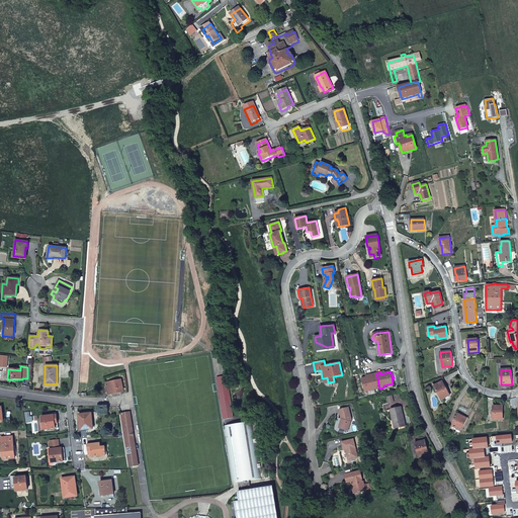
[(372,376),(362,378),(363,382),(362,382),(363,385),(364,385),(365,390),(374,387),(375,390),(379,389),(376,373),(372,374),(372,376)]
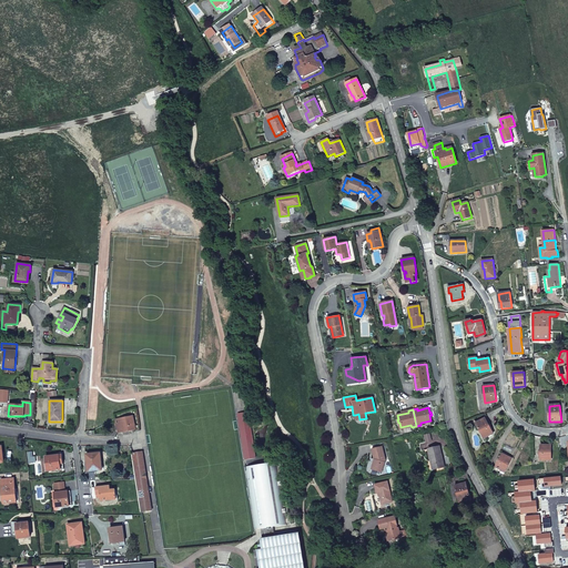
[(240,414),(246,460),(256,459),(249,413),(240,414)]
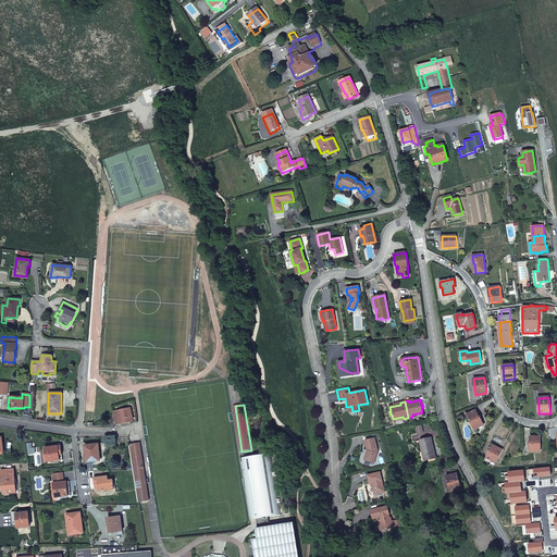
[(240,452),(242,452),(235,406),(233,406),(240,452)]
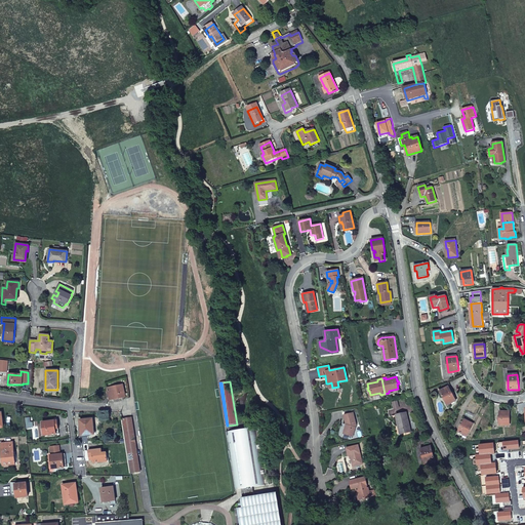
[(116,387),(118,399),(125,397),(123,386),(116,387)]
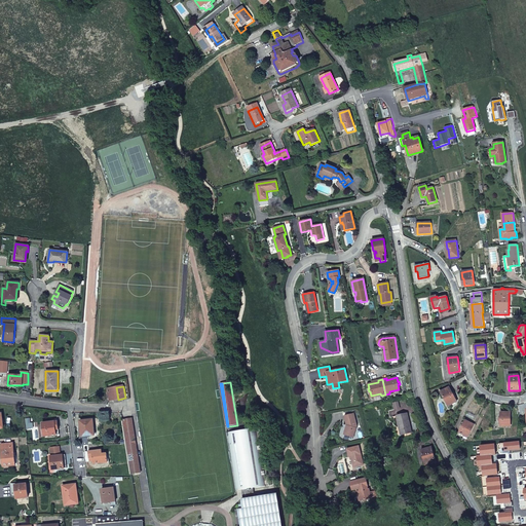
[(110,402),(118,400),(116,387),(107,389),(110,402)]
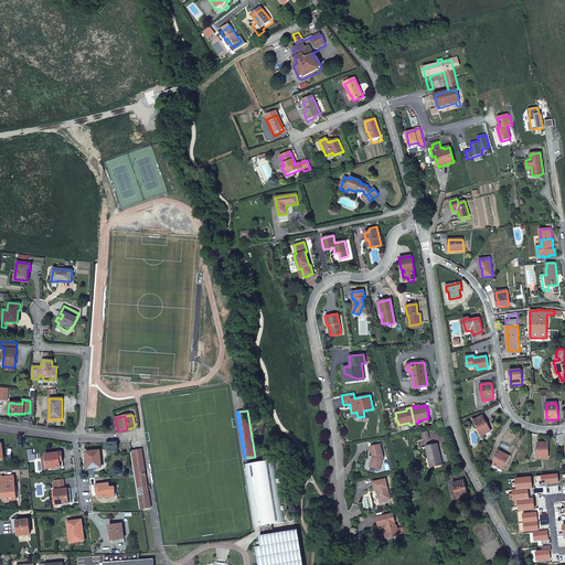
[(473,420),(481,436),(490,432),(482,416),(473,420)]
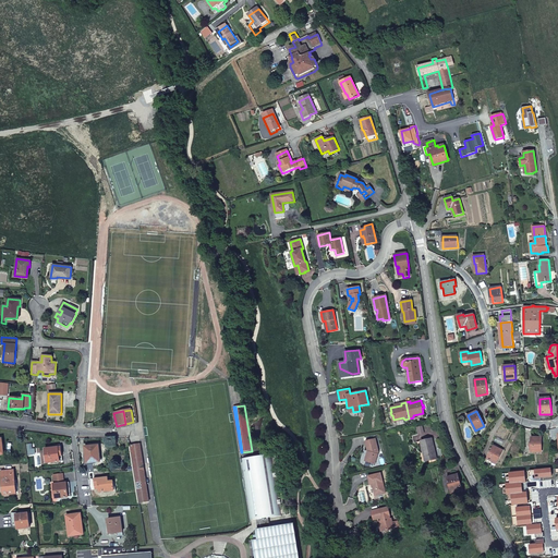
[(542,451),(541,437),(531,437),(531,444),(530,444),(530,447),(531,447),(531,451),(542,451)]
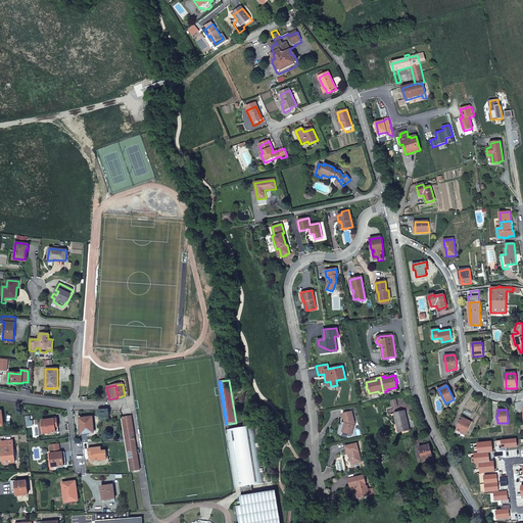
[(345,424),(345,426),(343,426),(341,432),(351,435),(354,424),(351,411),(342,414),(344,423),(345,424)]
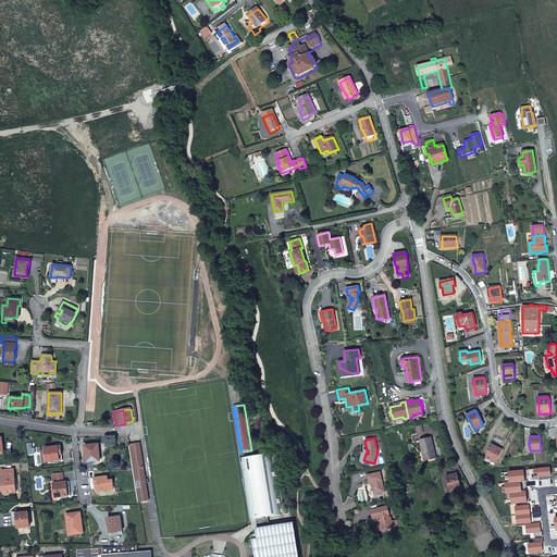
[(425,460),(436,458),(431,438),(420,441),(425,460)]
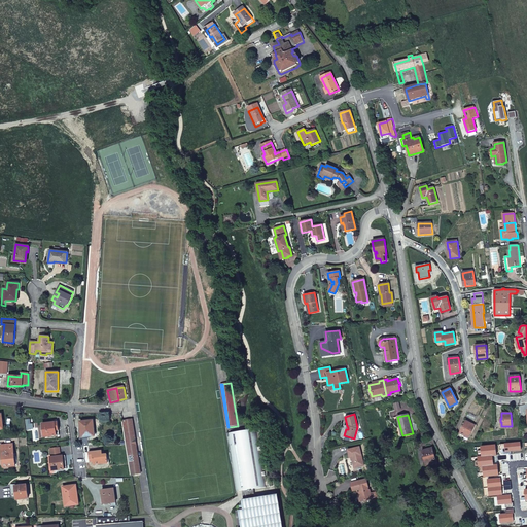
[(95,436),(94,420),(80,422),(81,437),(95,436)]
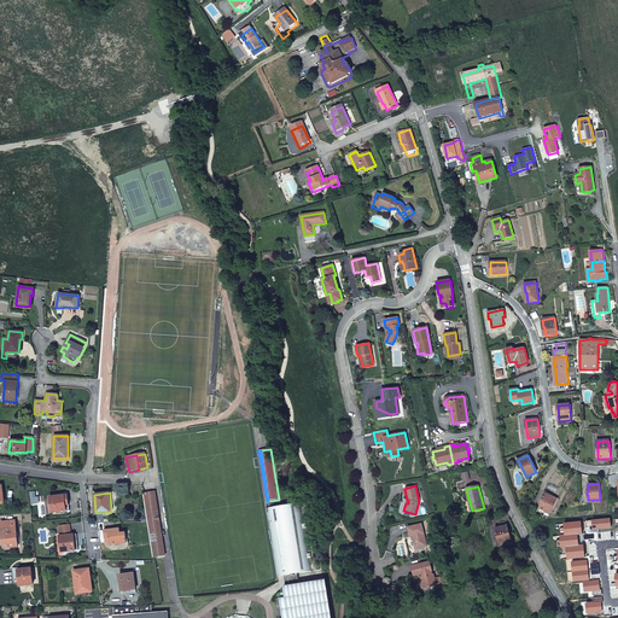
[(163,552),(153,493),(144,494),(153,558),(163,557),(163,552)]
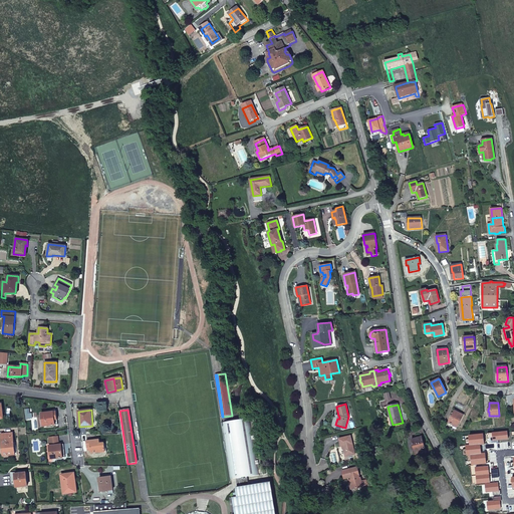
[(130,410),(127,410),(136,459),(136,463),(138,462),(130,410)]
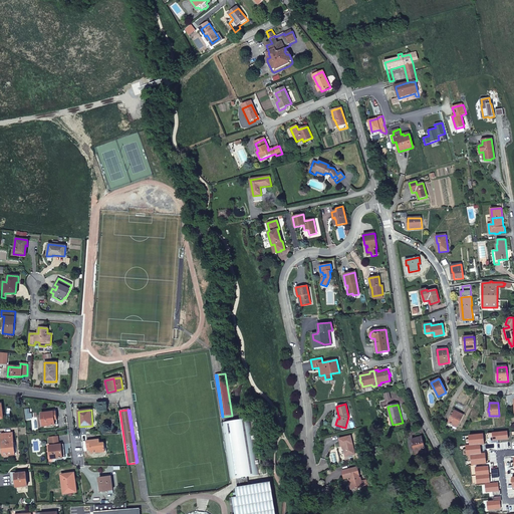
[(56,411),(53,411),(54,412),(41,414),(42,427),(58,425),(56,411)]
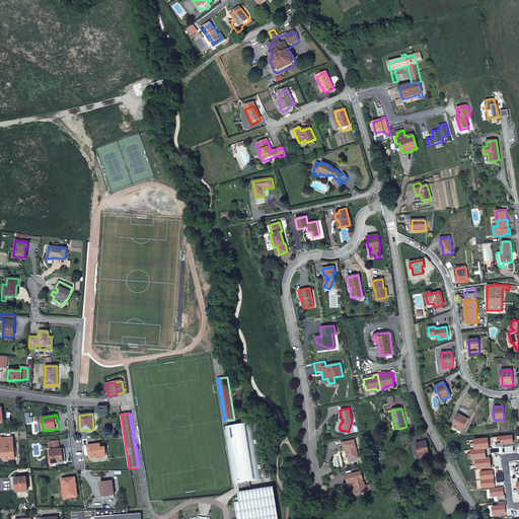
[(455,422),(453,427),(461,431),(467,419),(459,415),(456,420),(455,419),(454,422),(455,422)]
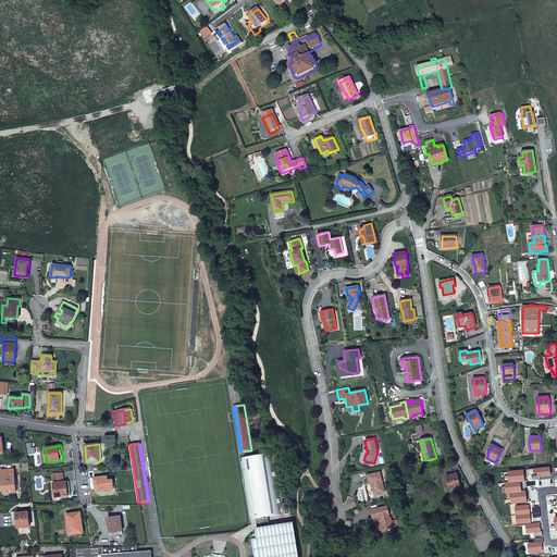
[(269,517),(281,515),(271,454),(240,458),(250,520),(260,518),(269,517)]
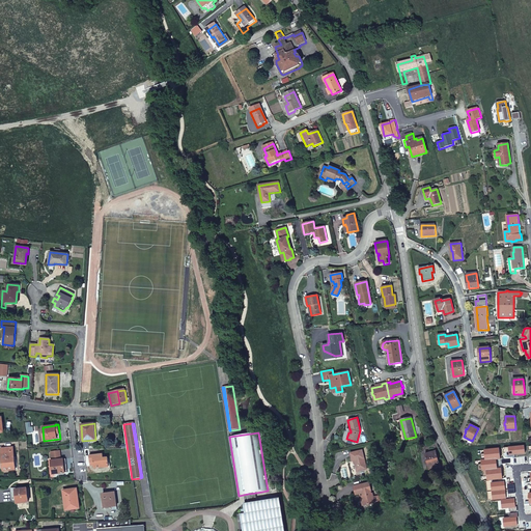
[(14,457),(12,447),(1,449),(3,472),(18,470),(16,457),(14,457)]
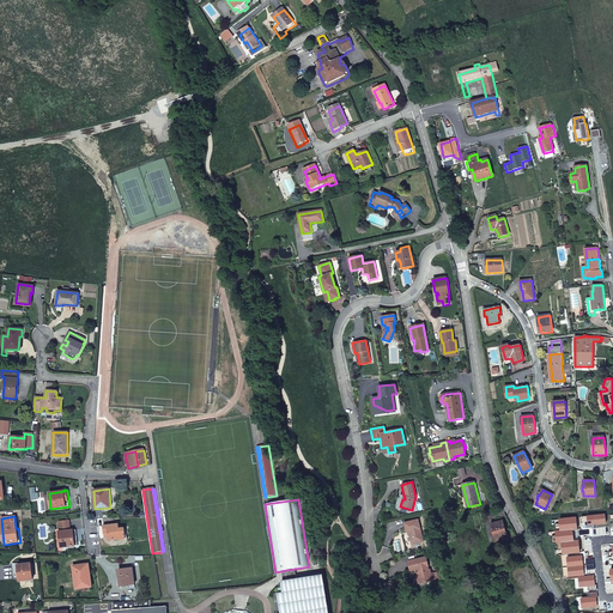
[(408,533),(412,545),(423,542),(418,520),(404,523),(406,533),(408,533)]
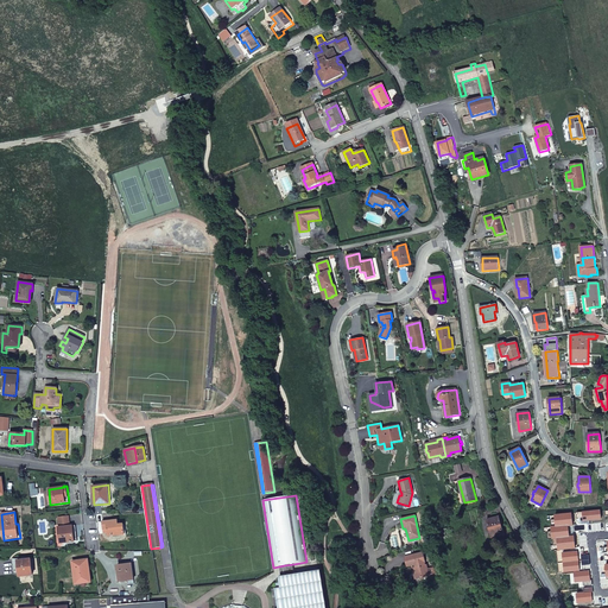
[(59,527),(58,527),(59,544),(77,542),(76,526),(70,526),(68,517),(58,518),(59,527)]
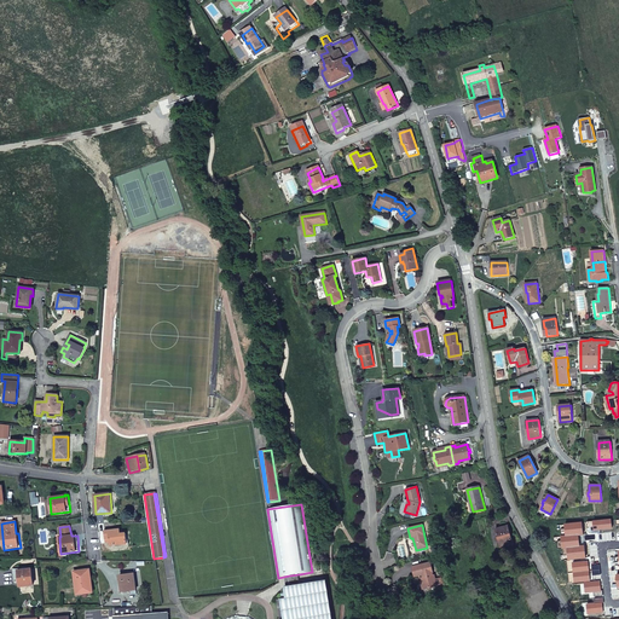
[(501,548),(507,547),(505,544),(512,542),(508,527),(496,530),(501,548)]
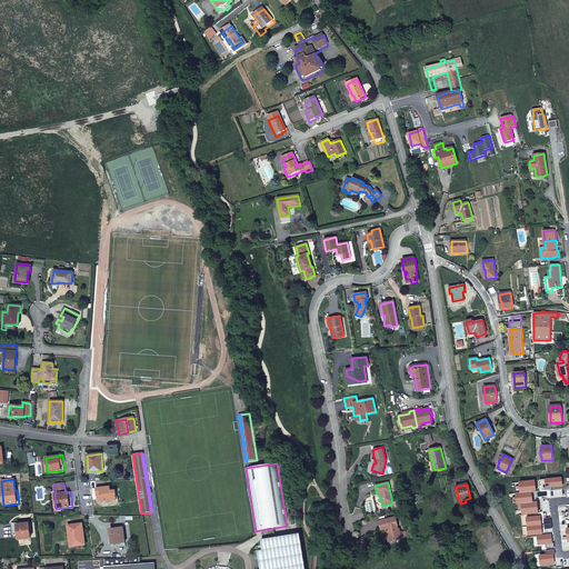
[(106,499),(117,498),(116,491),(111,491),(110,487),(96,489),(97,499),(100,499),(101,502),(106,502),(106,499)]
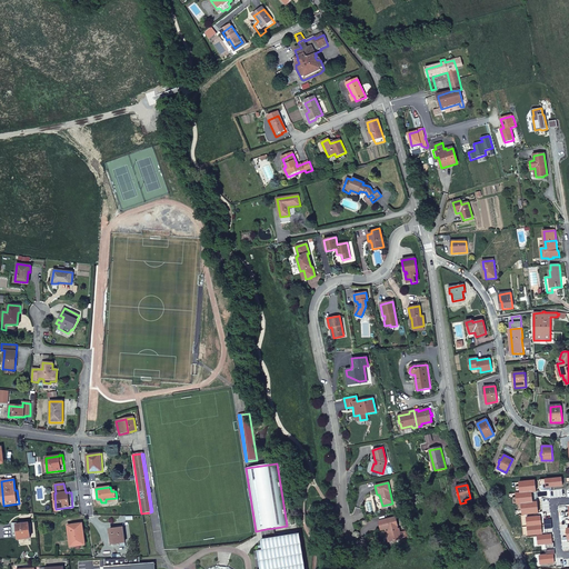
[(387,531),(390,541),(401,538),(400,532),(399,528),(398,529),(397,526),(398,526),(396,517),(380,520),(382,529),(389,528),(390,530),(387,531)]
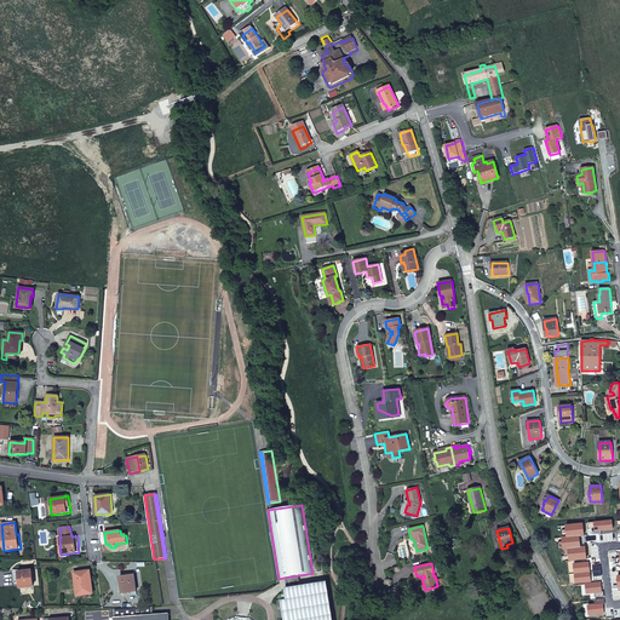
[(34,586),(32,570),(18,572),(21,589),(34,586)]
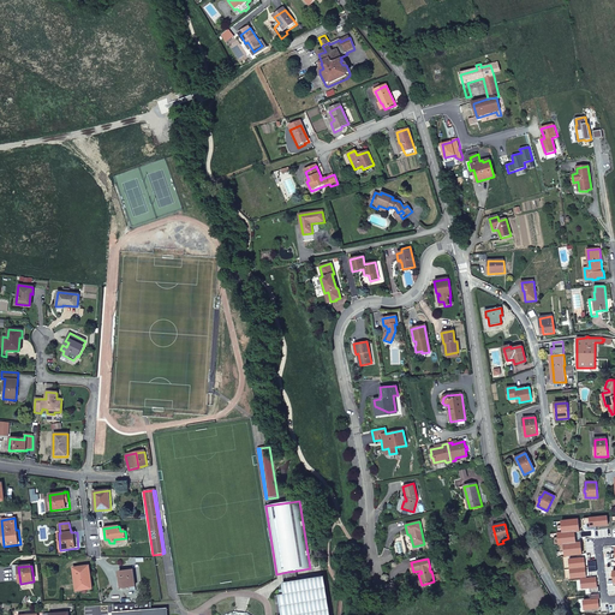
[(93,590),(89,566),(73,568),(76,591),(93,590)]
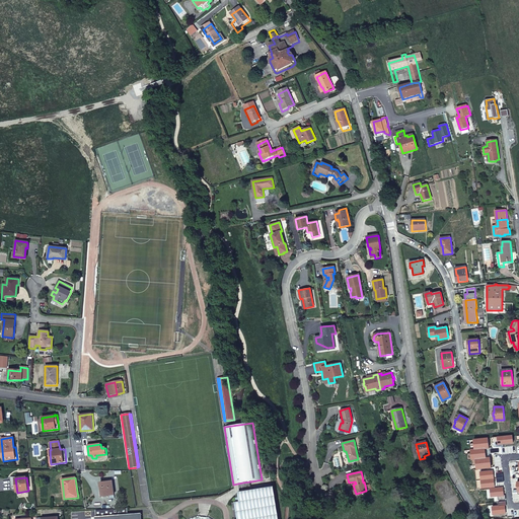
[(115,495),(113,482),(100,483),(102,497),(115,495)]
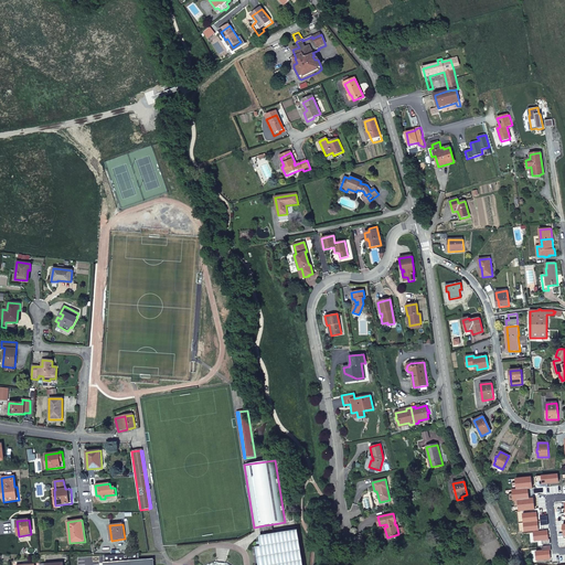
[(301,564),(296,530),(274,533),(265,535),(257,536),(259,546),(253,547),(255,564),(301,564)]
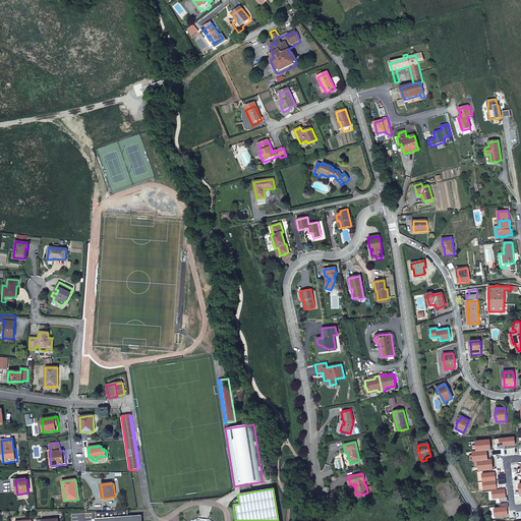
[(140,520),(141,517),(128,518),(127,511),(96,513),(96,520),(140,520)]
